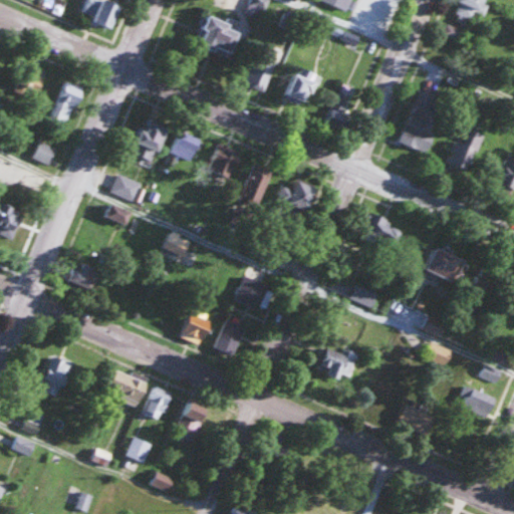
[(89,0),(82,10),(107,28),(120,10),(106,0),(89,0)]
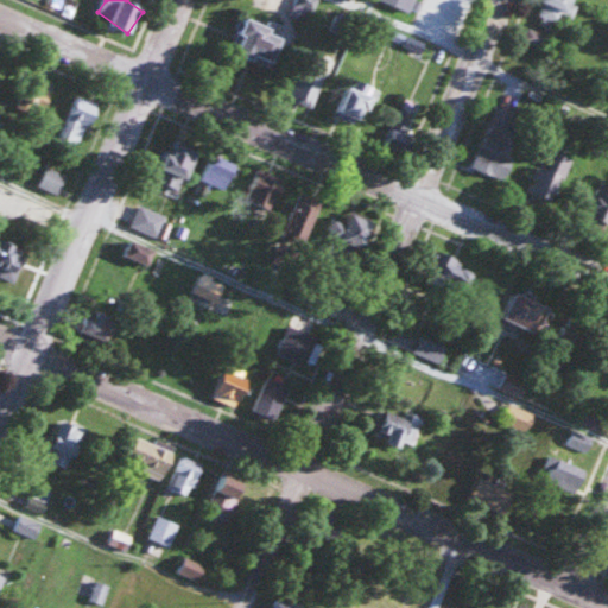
[(380,0),(411,12),(415,0),(380,0)]
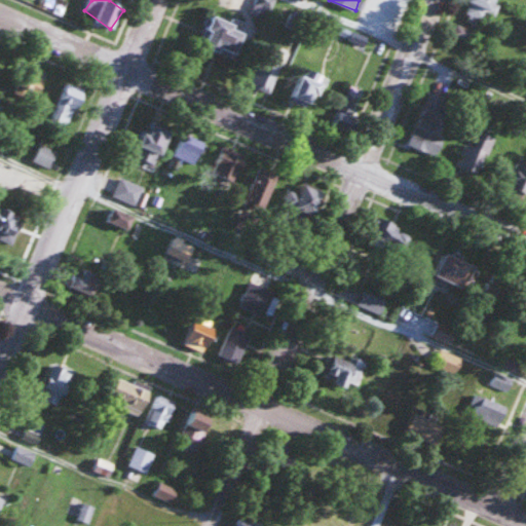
[(485,12),(493,16),(499,4),(494,2),(495,0),(471,0),(463,16),(480,24),(485,12)]
